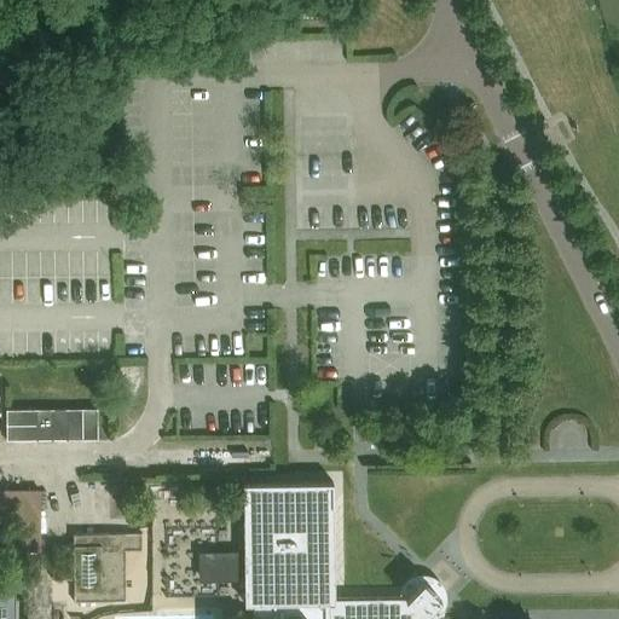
[(7,410),(7,440),(98,439),(98,409),(7,410)]
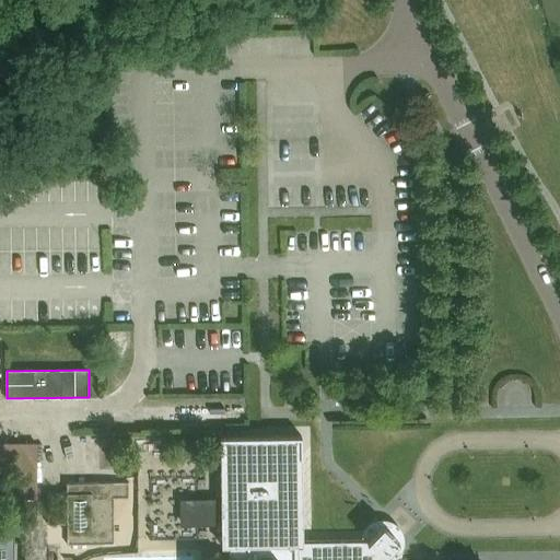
[(383,559),(384,557),(399,540),(383,525),(368,540),(303,541),(302,518),(302,502),(302,497),(302,438),(223,438),(220,438),(221,498),(221,547),(230,547),(229,559),(383,559)]
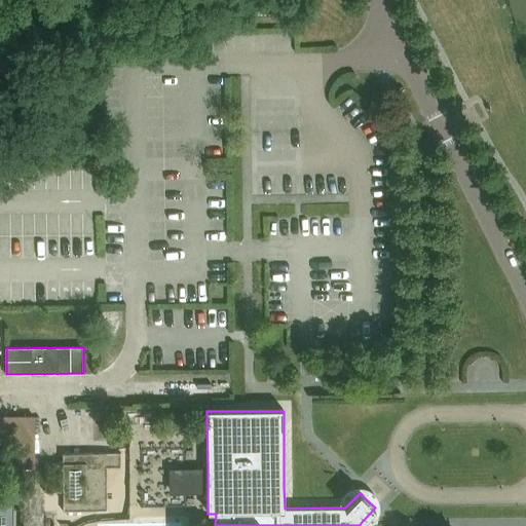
[(35,416),(0,416),(0,443),(13,444),(13,468),(35,468),(35,416)]
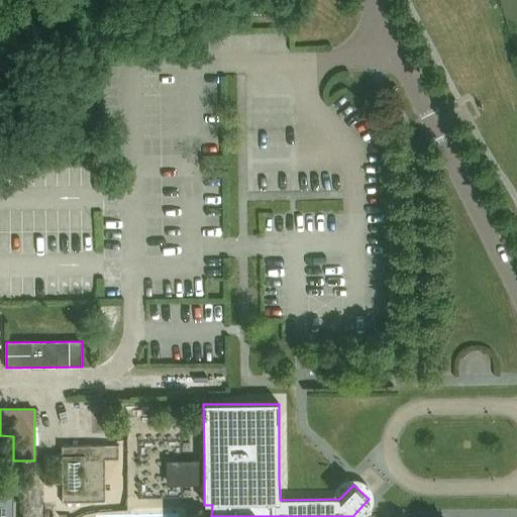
[(162,444),(148,451),(156,466),(169,458),(162,444)]
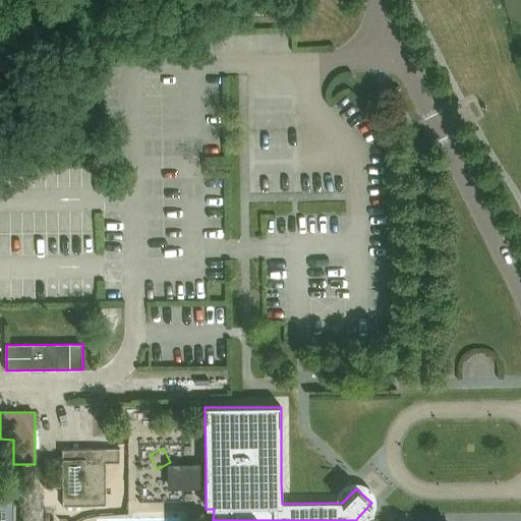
[(106,506),(106,463),(119,463),(119,449),(62,449),(62,459),(44,459),(44,487),(62,487),(62,507),(106,506)]
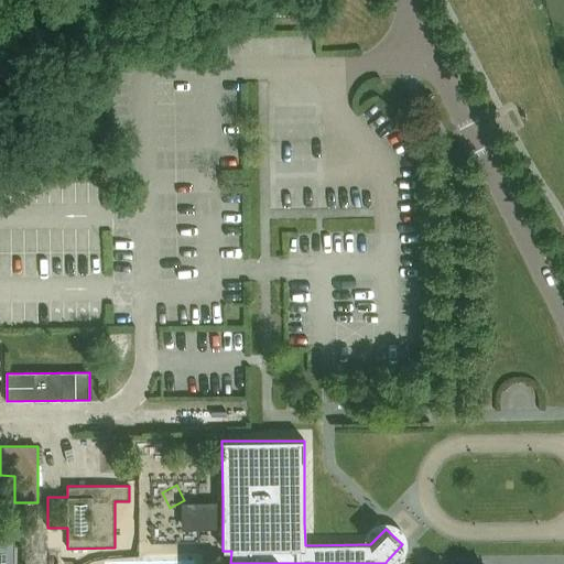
[(162,529),(177,535),(184,521),(169,514),(162,529)]
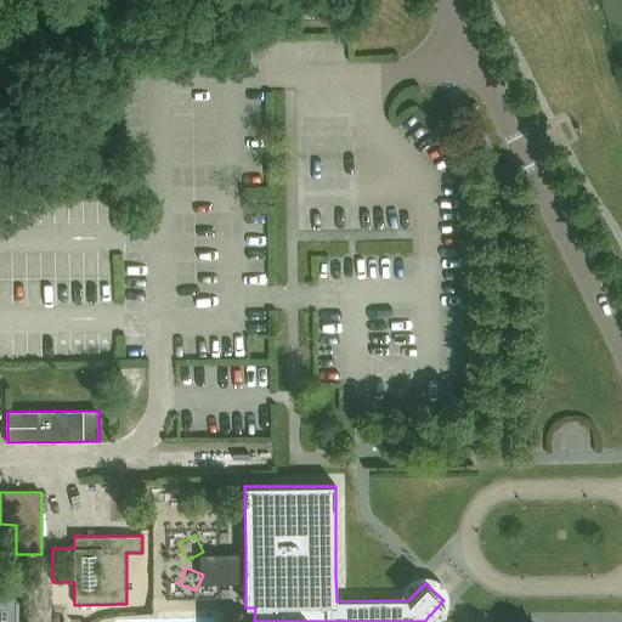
[(0,621),(15,621),(15,594),(0,593),(0,621)]
